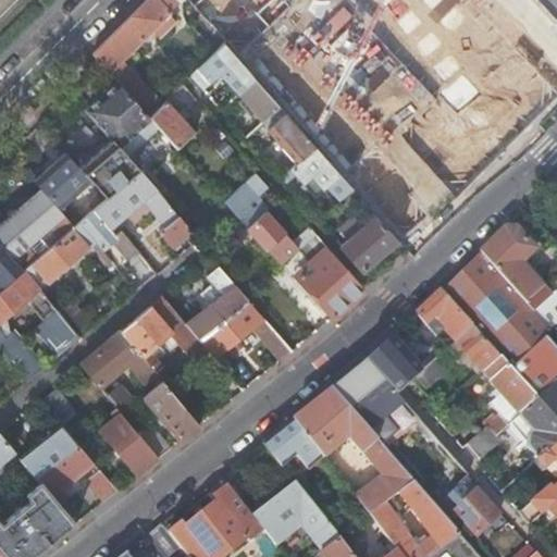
[(0,0),(0,9),(9,0),(0,0)]
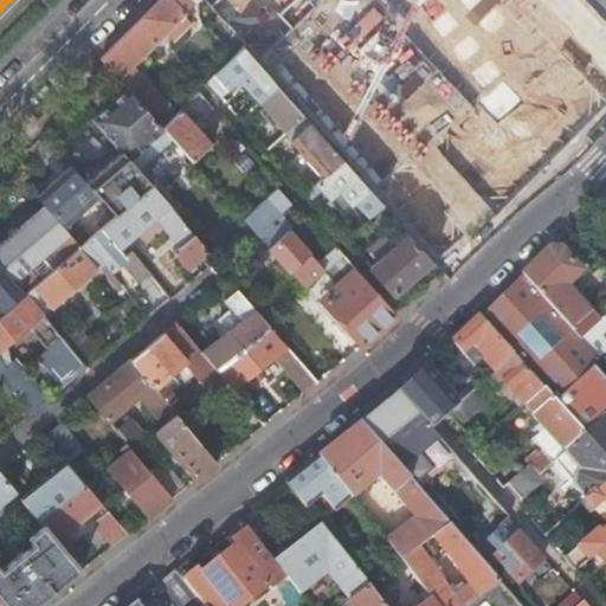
[(129,89),(163,126),(178,110),(134,66),(187,13),(174,0),(158,0),(102,57),(114,71),(129,89)]
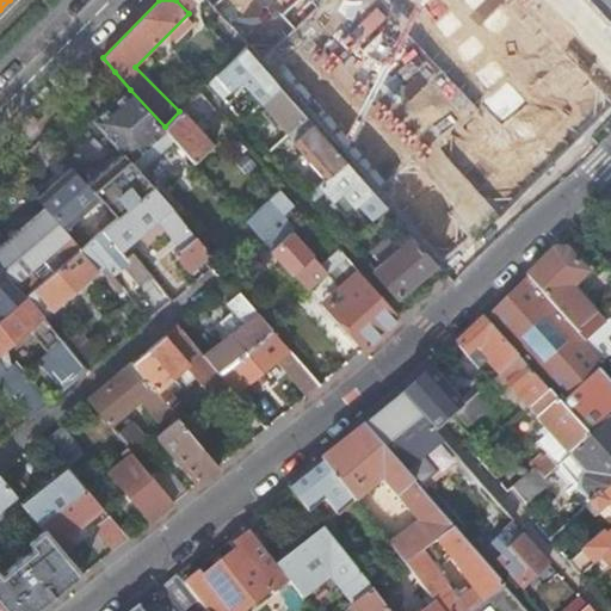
[(217,0),(211,6),(252,50),(306,0),(217,0)]
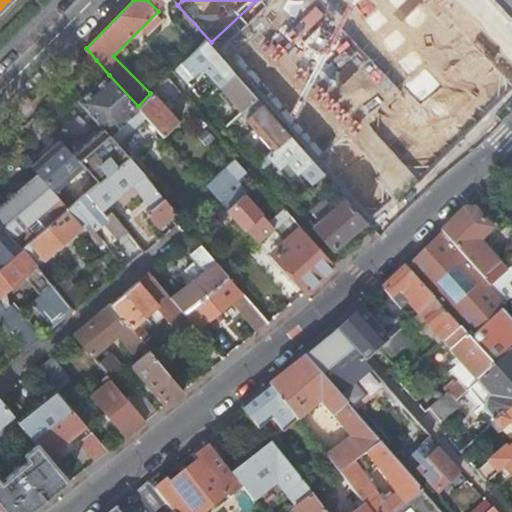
[(312,108),(425,0),(352,0),(277,72),(312,108)]
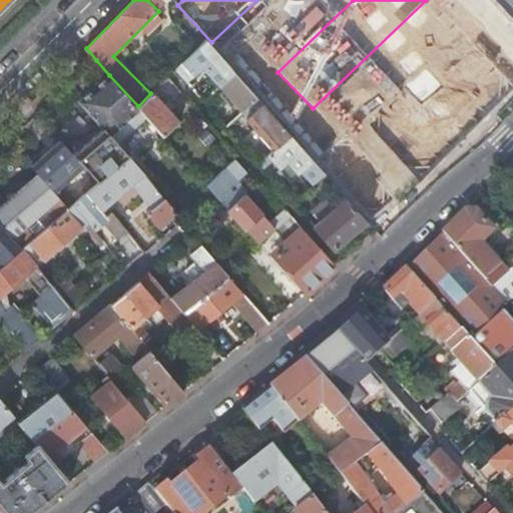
[(206,37),(175,68),(184,78),(200,63),(215,80),(199,95),(203,100),(220,85),(236,71),(206,37)]
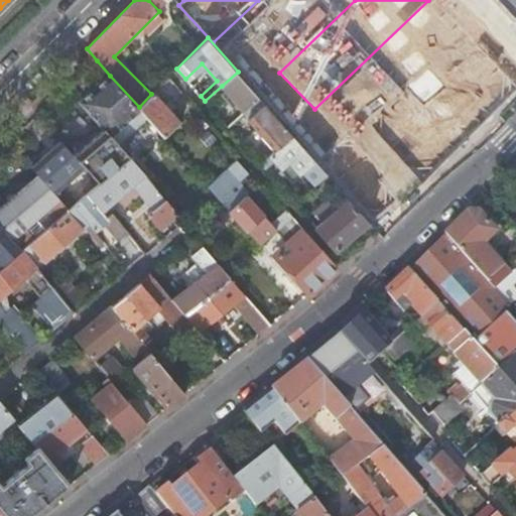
[(481,43),(359,156),(393,194),(515,81),(481,43)]
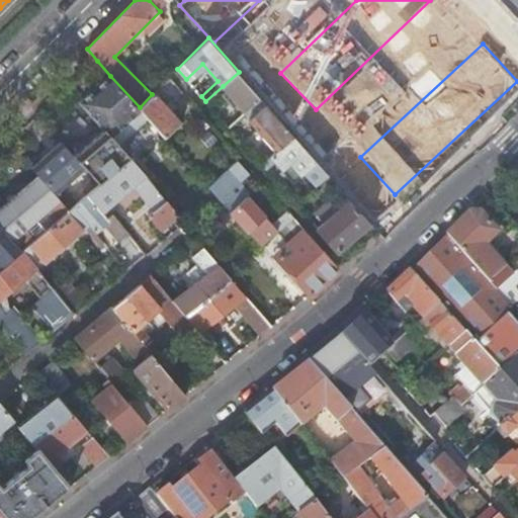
[(260,97),(239,72),(223,86),(231,95),(227,98),(235,108),(238,105),(245,112),(260,97)]
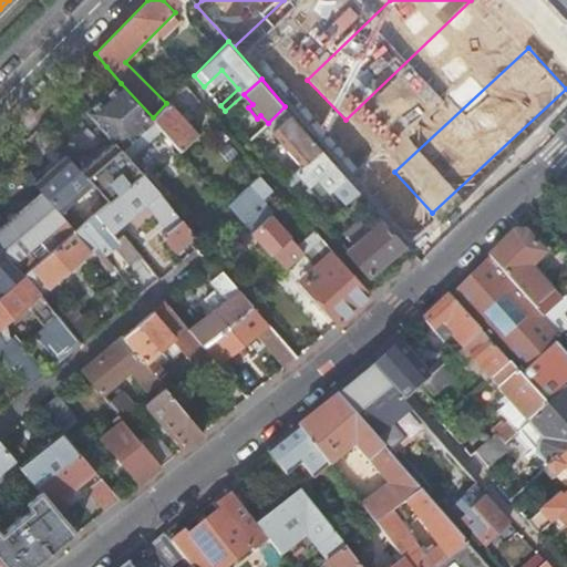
[(182,151),(153,117),(121,83),(89,112),(100,124),(104,130),(115,142),(142,173),(160,192),(160,193),(193,164),(182,151)]
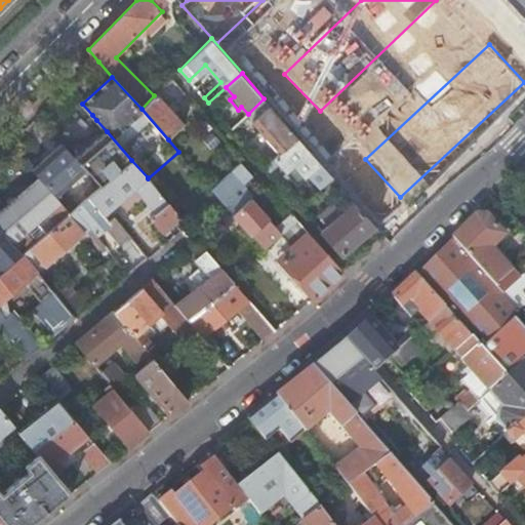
[(186,124),(157,92),(154,95),(142,109),(168,139),(186,124)]
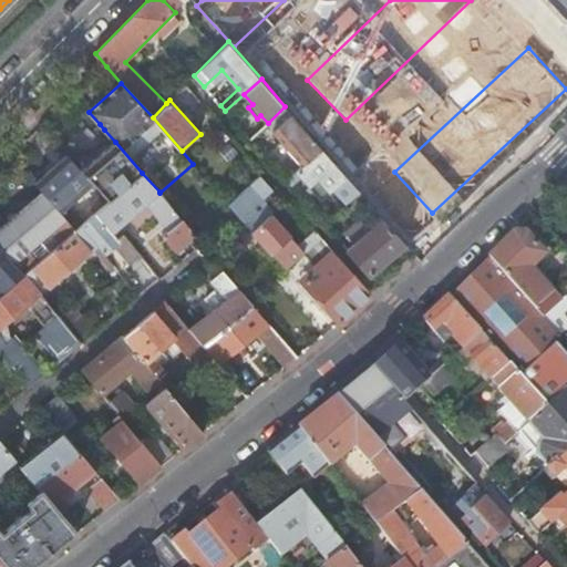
[(302,166),(322,148),(285,106),(268,123),(250,140),(255,144),(271,129),(302,166)]
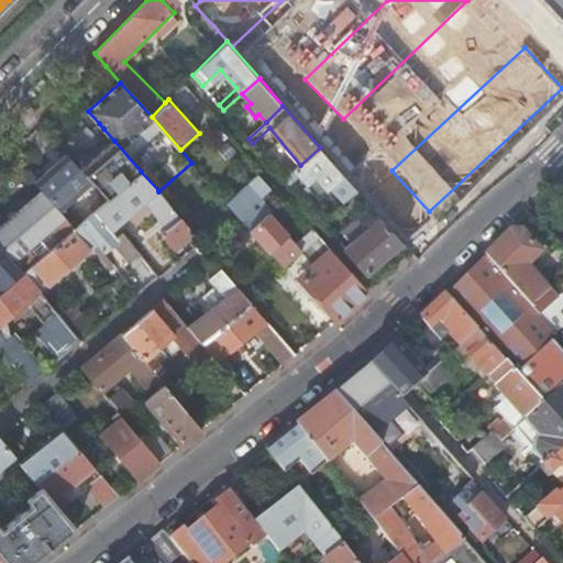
[(97,133),(103,129),(99,123),(94,128),(97,133)]
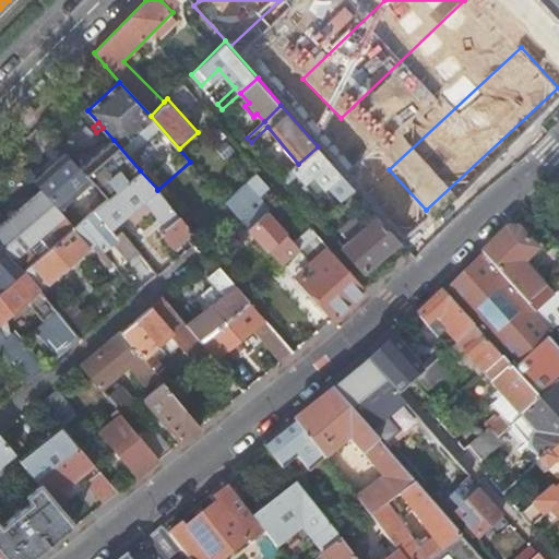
[(107,198),(140,170),(114,140),(80,167),(92,180),(107,198)]
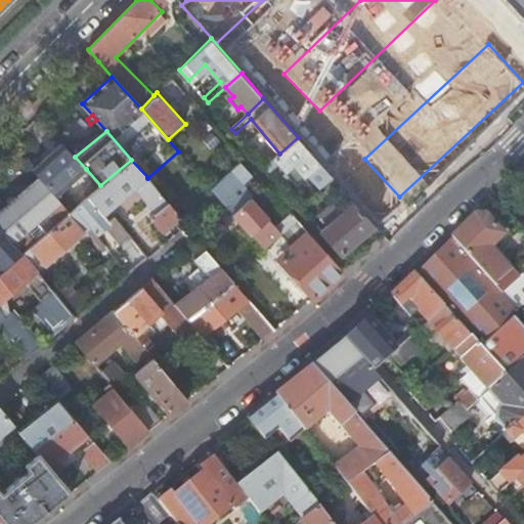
[(319,186),(332,176),(298,137),(279,154),(265,167),(269,171),(278,163),(297,182),(308,173),(319,186)]
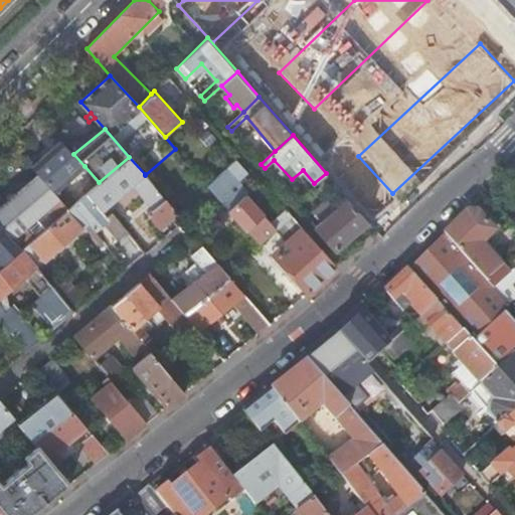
[(61,140),(32,166),(38,174),(40,176),(54,192),(84,166),(73,154),(61,140)]
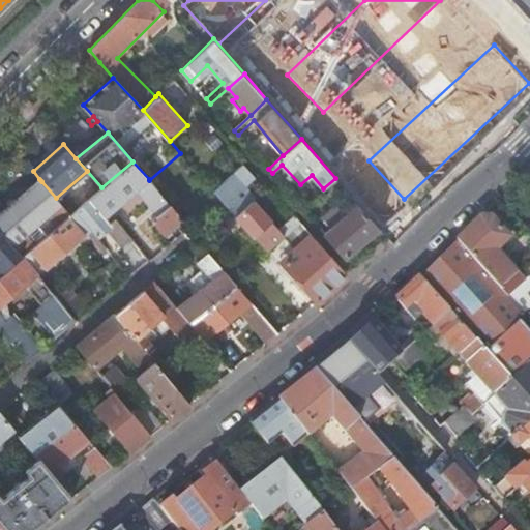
[(140,187),(149,179),(133,162),(101,187),(94,194),(110,212),(123,201),(128,207),(144,193),(140,187)]
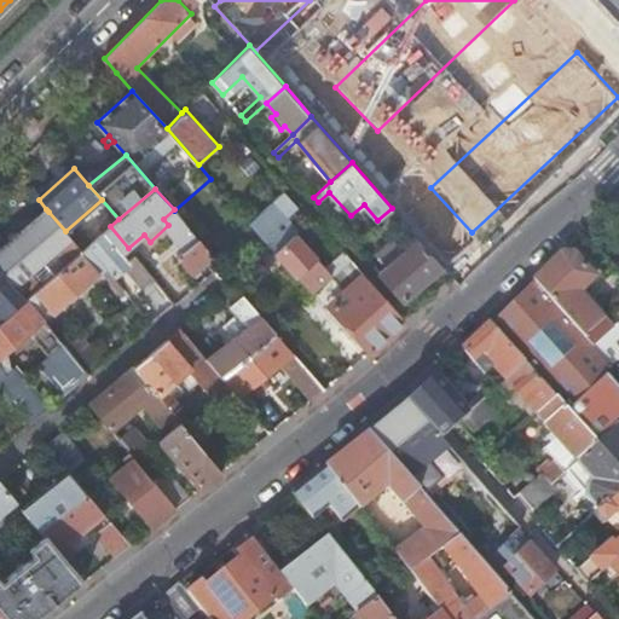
[(284,191),(249,223),(276,252),(296,233),(300,230),(288,217),(299,208),(284,191)]
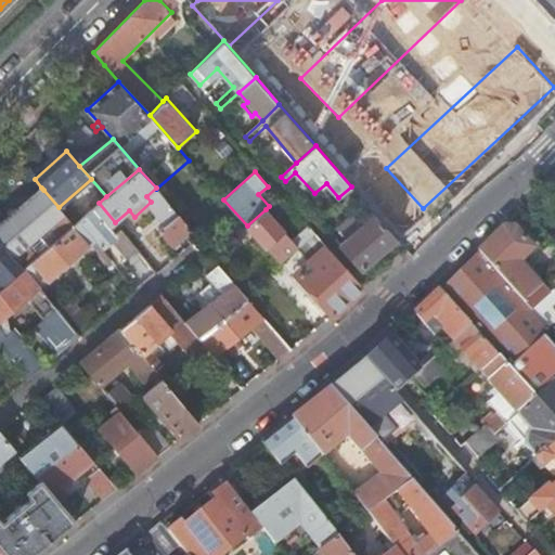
[(41,188),(0,223),(0,234),(42,198),(39,194),(43,190),(41,188)]
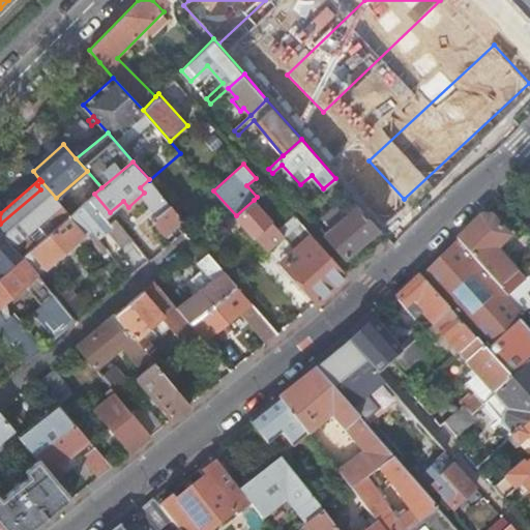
[(40,189),(0,224),(0,231),(22,256),(23,255),(36,243),(29,234),(48,217),(56,227),(70,214),(56,198),(41,181),(37,185),(40,189)]
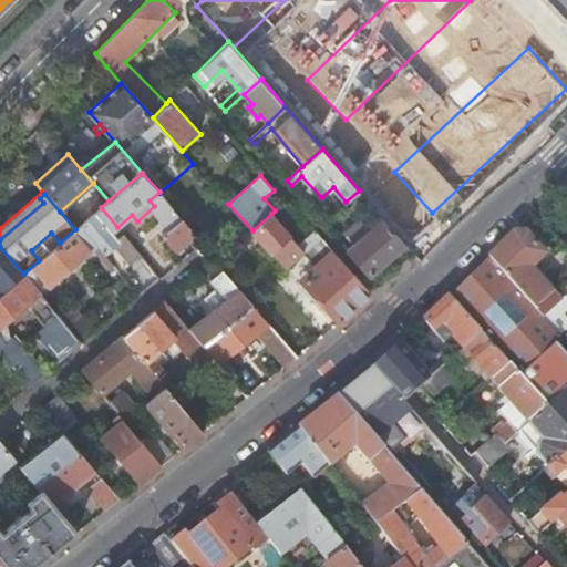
[(117,227),(101,207),(94,213),(112,233),(117,227)]
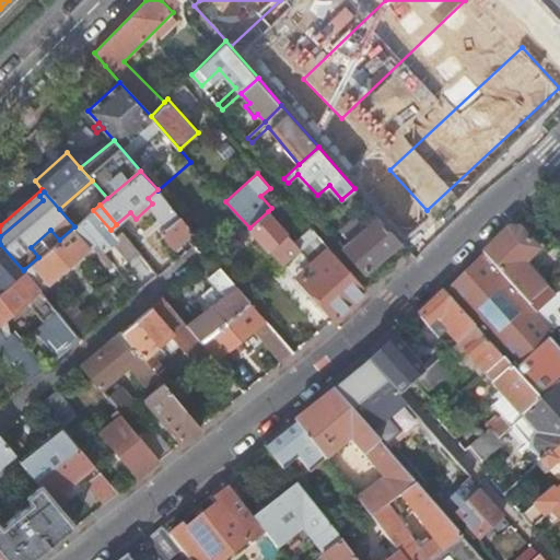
[(160,231),(179,214),(171,206),(152,222),(160,231)]
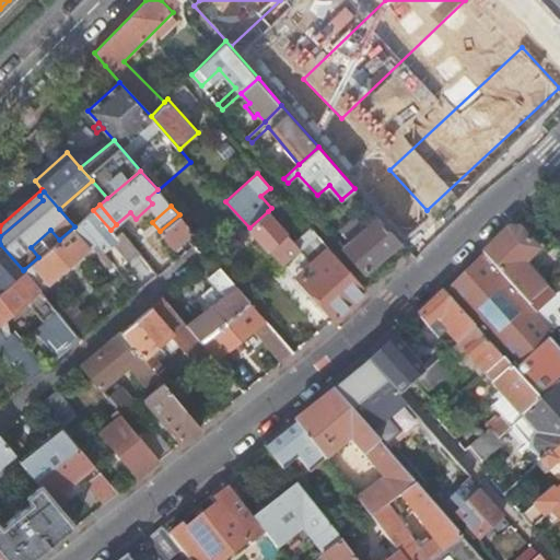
[(111,230),(93,210),(79,222),(95,242),(102,249),(112,241),(127,260),(139,251),(121,230),(115,235),(111,230)]
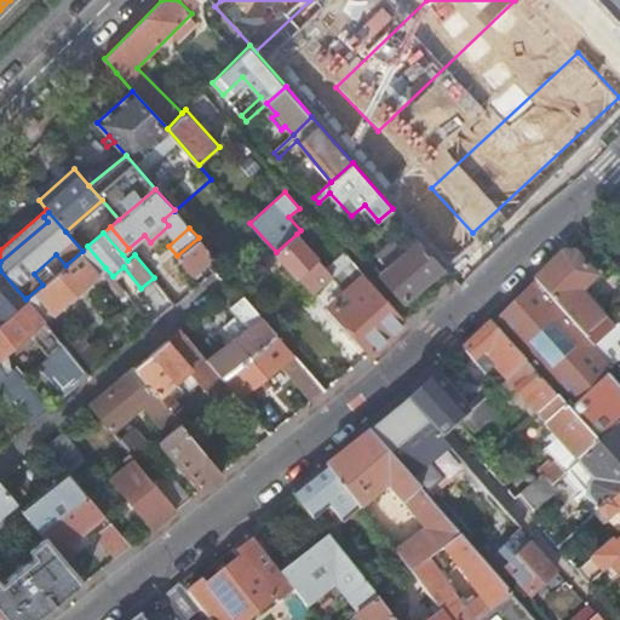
[(276,252),(302,280),(313,293),(317,288),(351,257),(345,251),(326,267),(297,234),(276,252)]
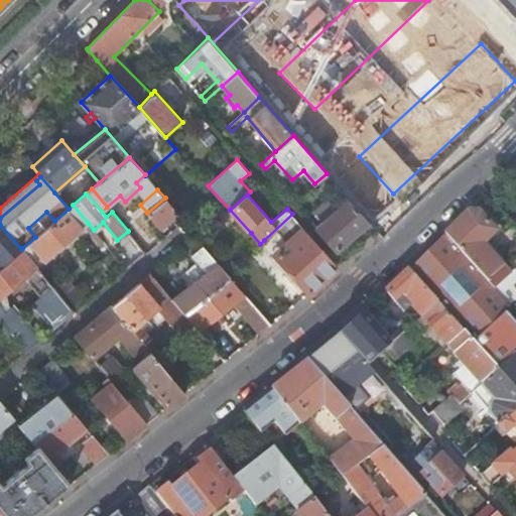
[(184,221),(173,208),(165,198),(147,213),(158,227),(172,215),(173,220),(178,226),(184,221)]
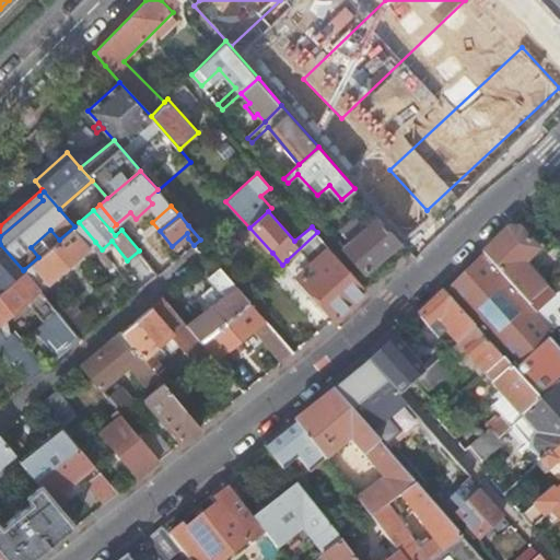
[(366,272),(403,242),(378,214),(365,225),(357,214),(341,229),(350,240),(342,245),(366,272)]
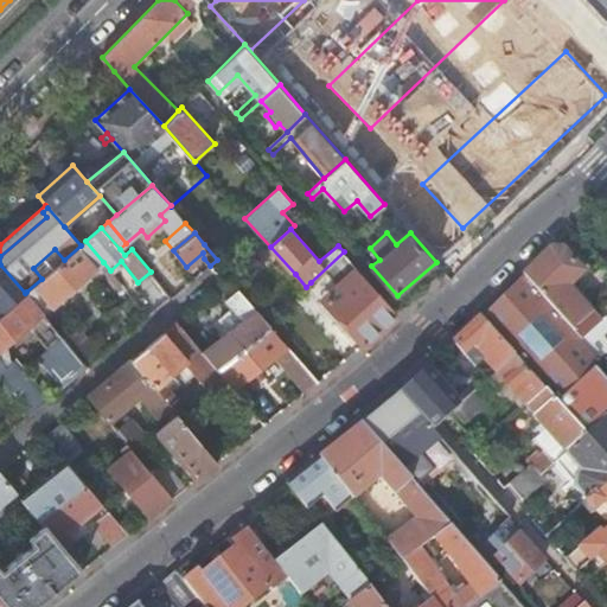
[(85,241),(81,246),(64,260),(42,279),(26,292),(44,312),(103,262),(85,241)]
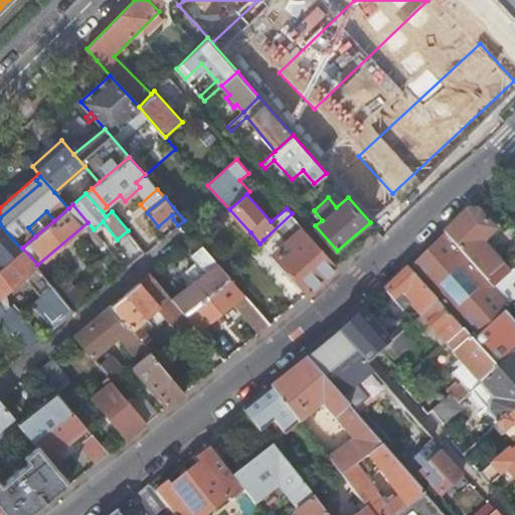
[(514,269),(514,256),(503,269),(482,242),(494,230),(477,210),(469,210),(459,219),(444,234),(491,290),(514,269)]
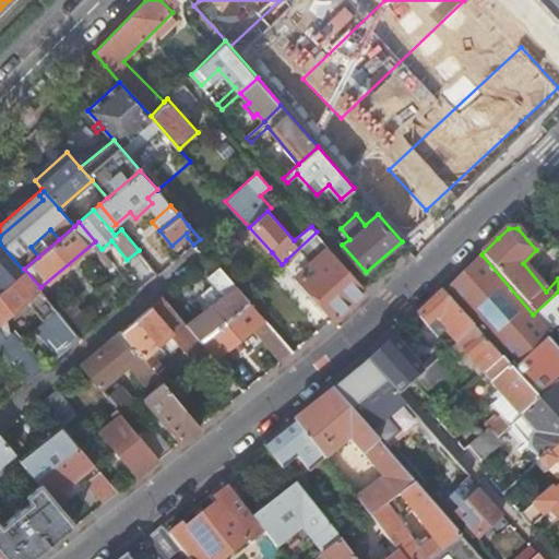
[(317,232),(286,260),(337,317),(341,313),(367,289),(317,232)]
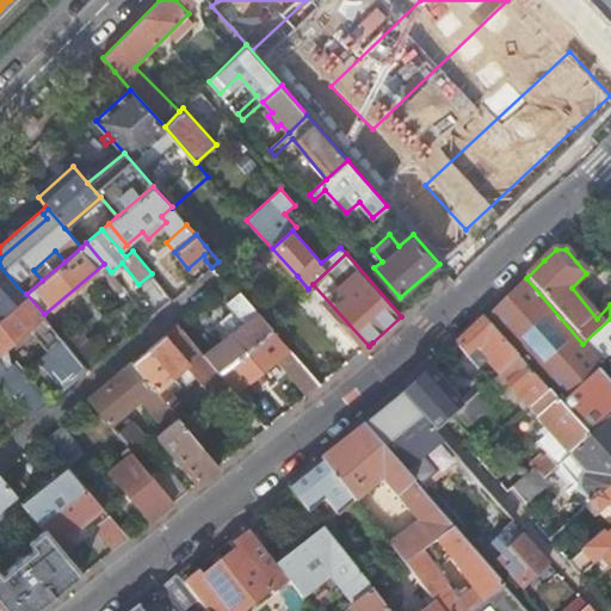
[(226,266),(218,261),(211,267),(210,269),(215,275),(226,266)]
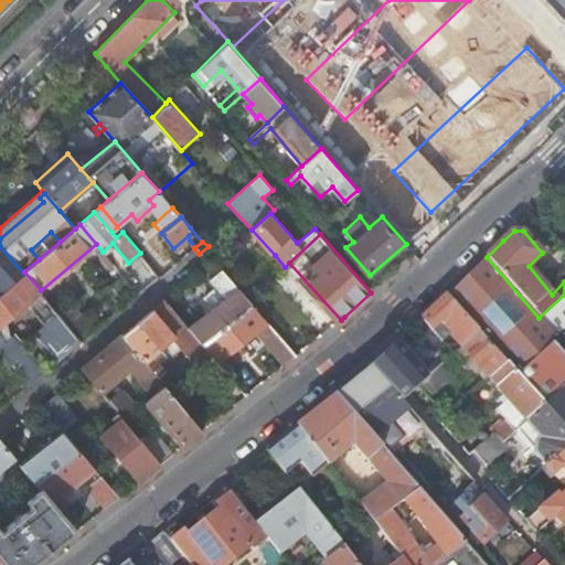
[(0,292),(23,273),(0,246),(0,292)]
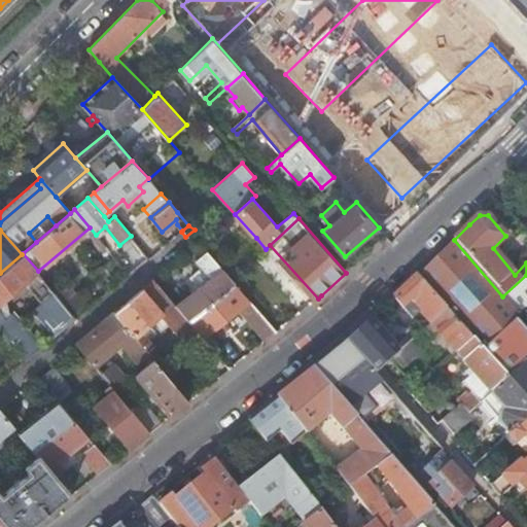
[(519,315),(502,296),(454,240),(432,260),(417,276),(447,310),(470,338),(481,349),(514,319),(519,315)]
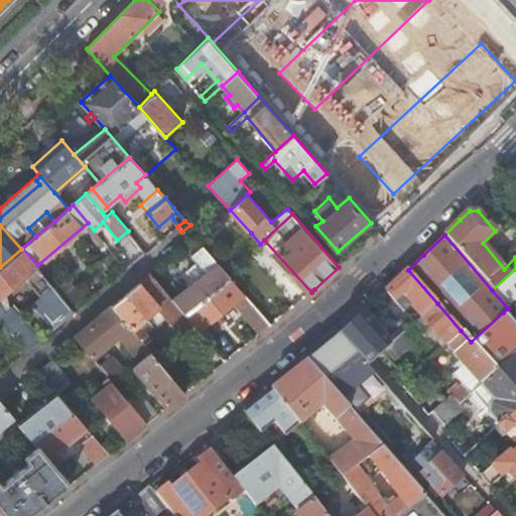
[(22,248),(21,249),(0,267),(0,318),(27,351),(38,342),(10,308),(5,311),(0,305),(0,296),(29,272),(51,298),(48,300),(65,320),(76,310),(56,288),(37,265),(22,248)]
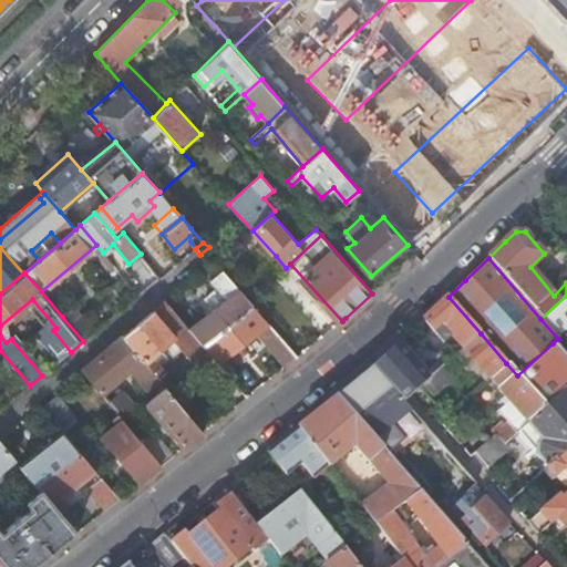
[(226,300),(191,330),(205,347),(255,306),(229,276),(216,287),(226,300)]
